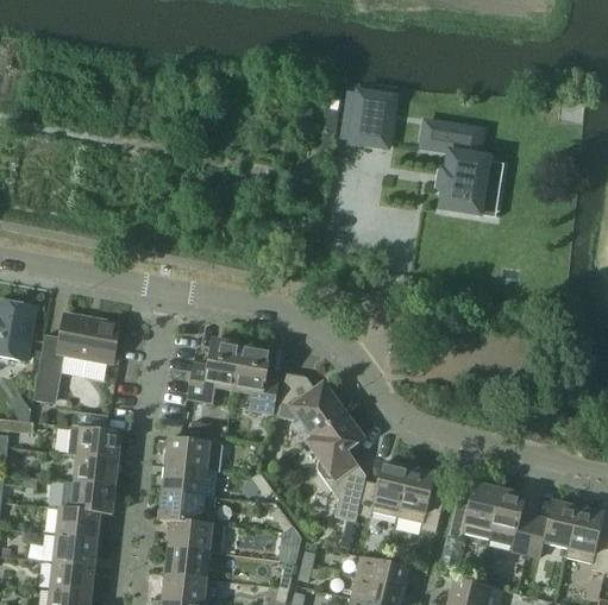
[(394,98),(395,95),(392,95),(376,93),(357,90),(350,140),(387,146),(393,105),(394,98)]
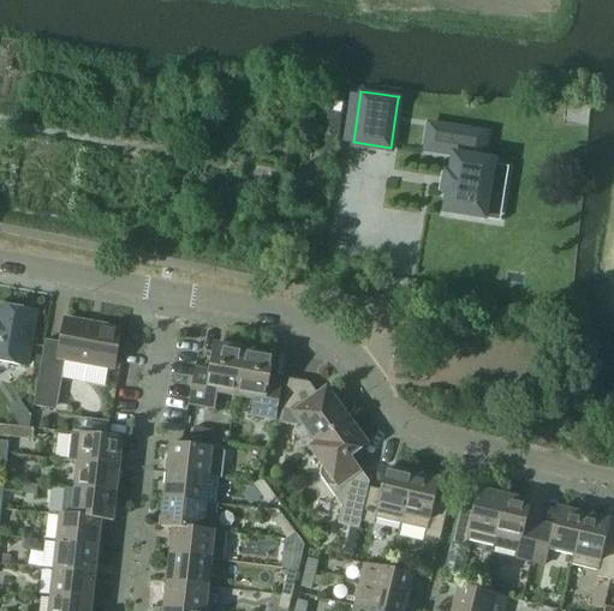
[(325,151),(337,153),(343,94),(331,93),(325,151)]
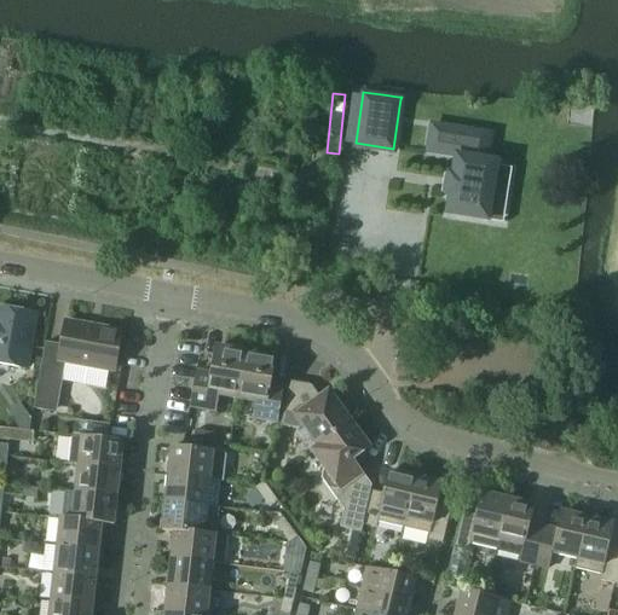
[(510,167),(496,164),(497,160),(485,157),(489,132),(432,122),(427,149),(456,154),(454,172),(449,172),(446,191),(450,191),(448,212),(487,218),(492,190),(507,191),(510,167)]
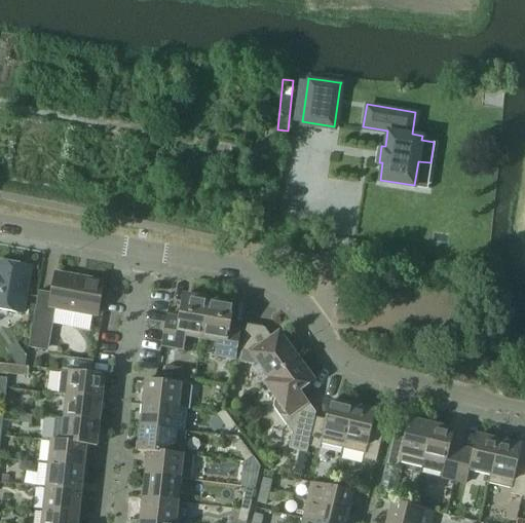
[(0,306),(22,310),(30,264),(0,258),(0,306)]
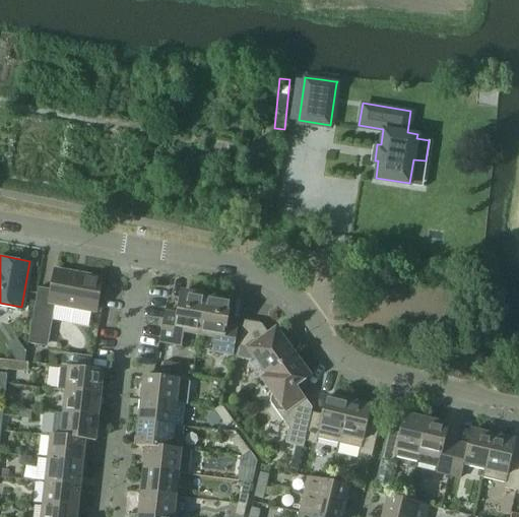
[(52,287),(38,284),(27,340),(42,343),(50,302),(95,310),(102,274),(55,266),(52,287)]
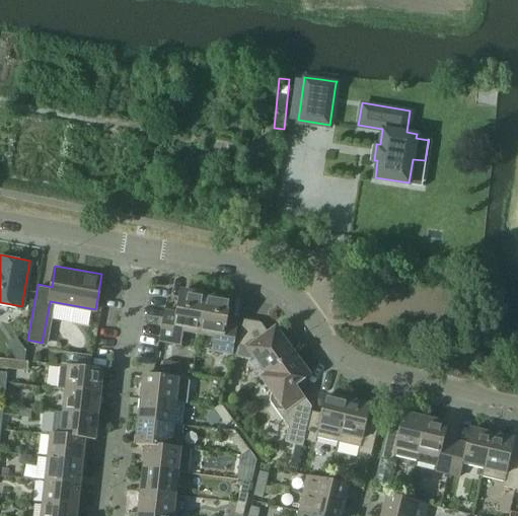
[(182,329),(199,333),(206,293),(181,288),(176,311),(165,309),(159,339),(179,343),(182,329)]
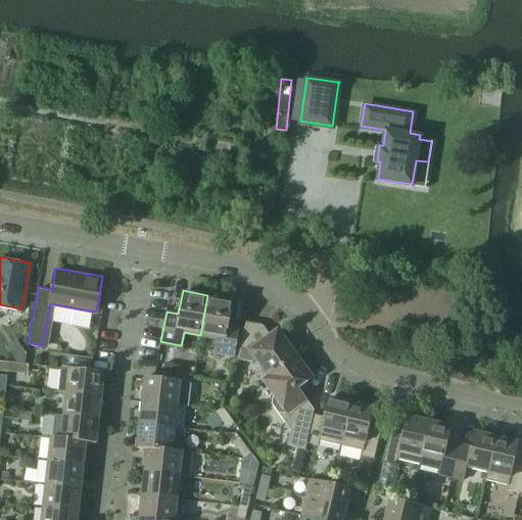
[(207,295),(200,335),(217,338),(214,351),(233,355),(239,324),(228,323),(232,299),(207,295)]
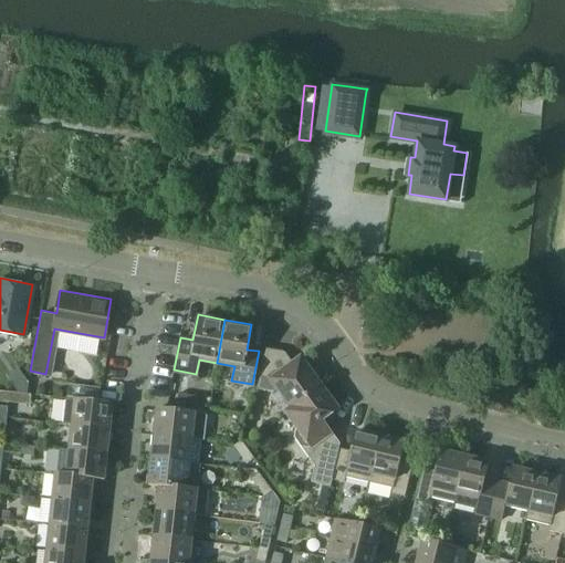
[(276,385),(291,406),(320,385),(300,356),(289,364),(278,348),(263,346),(257,387),(271,389),(276,385)]
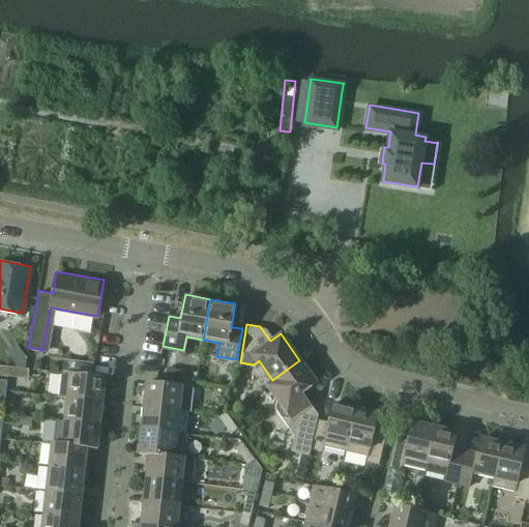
[(19,348),(9,354),(16,364),(24,366),(25,356),(19,348)]
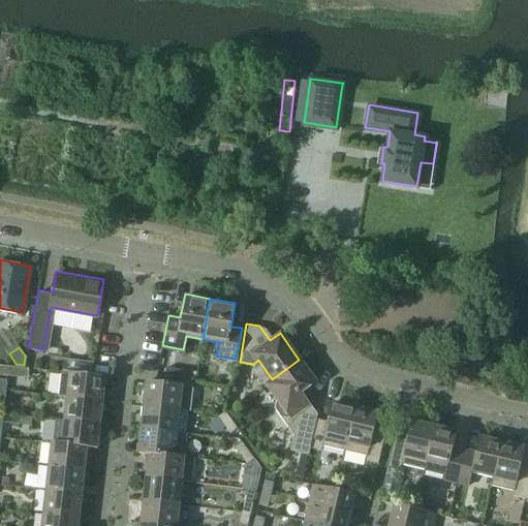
[(290,449),(307,453),(315,416),(304,414),(307,402),(300,391),(314,380),(299,360),(272,379),(267,382),(276,395),(274,406),(293,433),(290,449)]
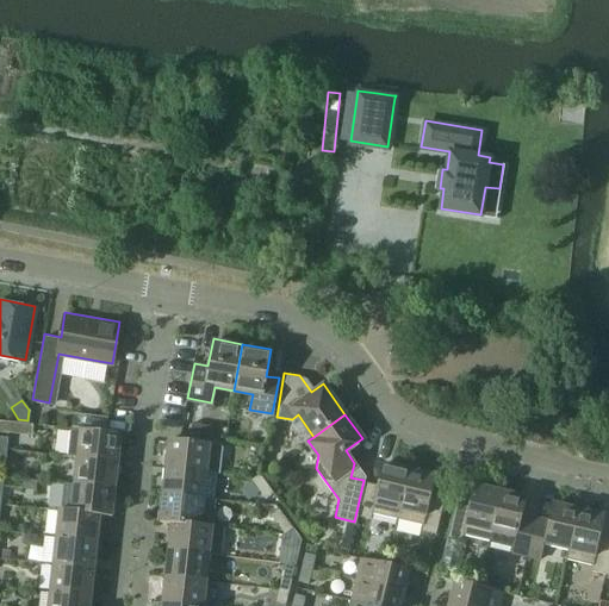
[(0,430),(10,432),(11,419),(0,418),(0,430)]
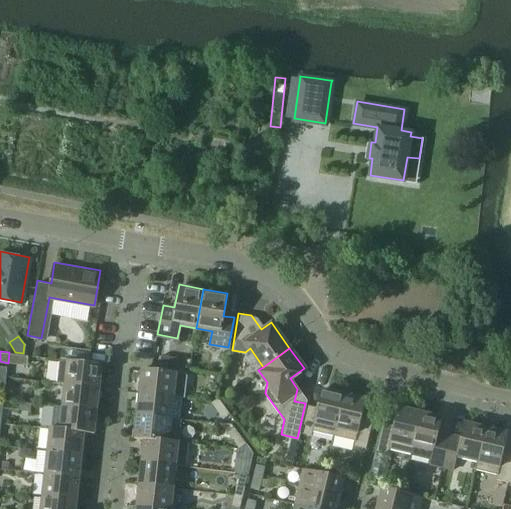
[(177,356),(175,364),(188,366),(190,358),(177,356)]
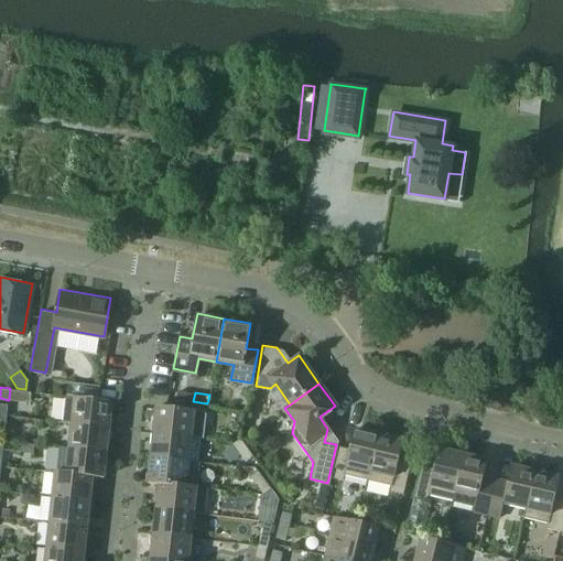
[(62,420),(71,421),(109,425),(111,399),(65,395),(62,420)]
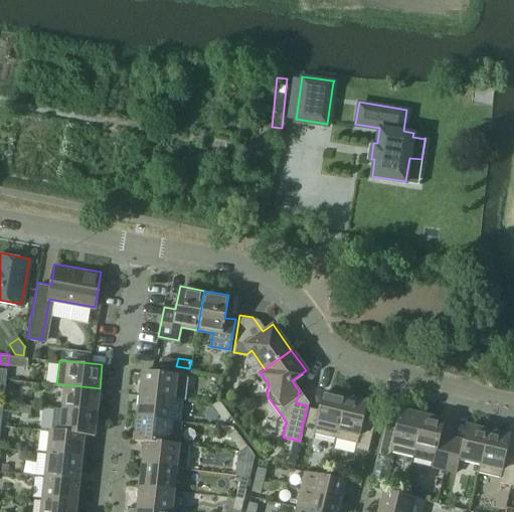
[(187,374),(142,369),(140,392),(182,397),(184,397),(187,374)]
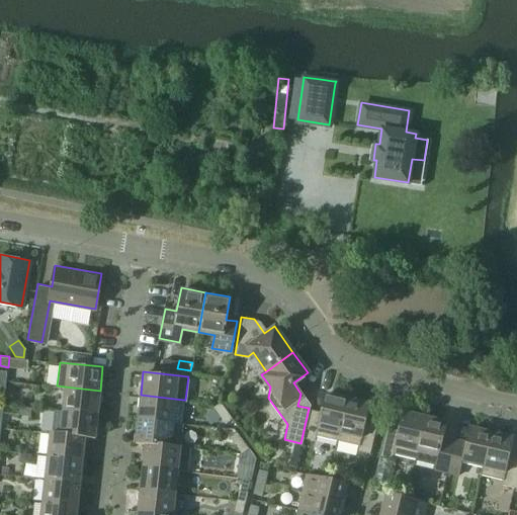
[(65,387),(63,410),(97,413),(100,391),(65,387)]
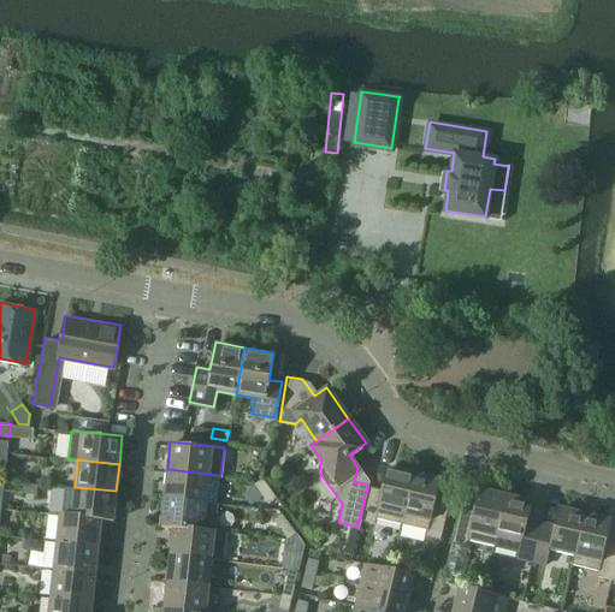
[(376,516),(401,522),(413,471),(386,465),(382,488),(367,485),(358,527),(359,527),(361,518),(374,522),(376,516)]
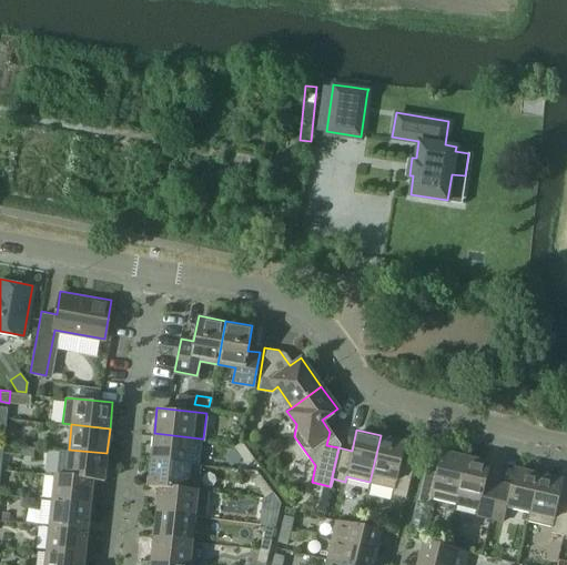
[(154,433),(151,458),(199,464),(201,439),(154,433)]
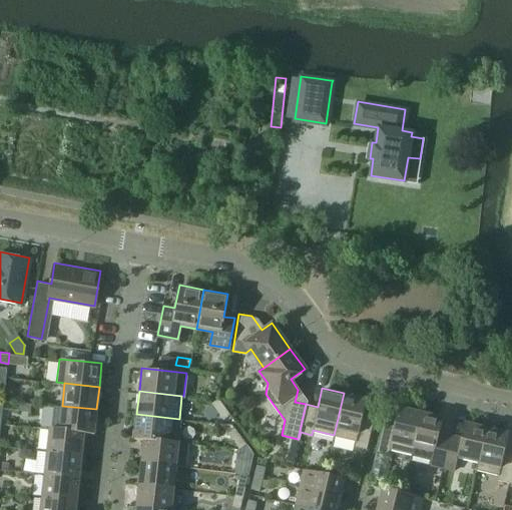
[(344,393),(334,435),(356,440),(355,445),(366,448),(373,420),(362,417),(366,399),(344,393)]
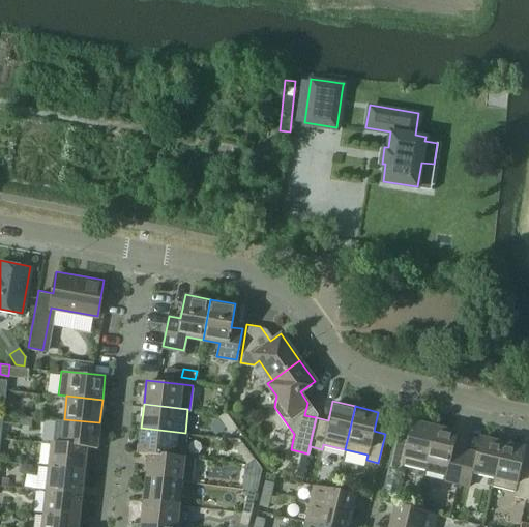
[(217,415),(225,425),(232,418),(226,410),(217,415)]
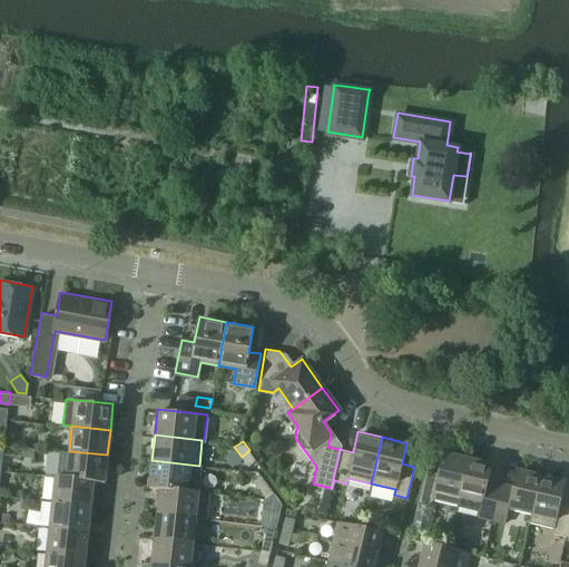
[(55,473),(55,475),(105,480),(107,455),(69,451),(60,450),(57,475),(55,473)]
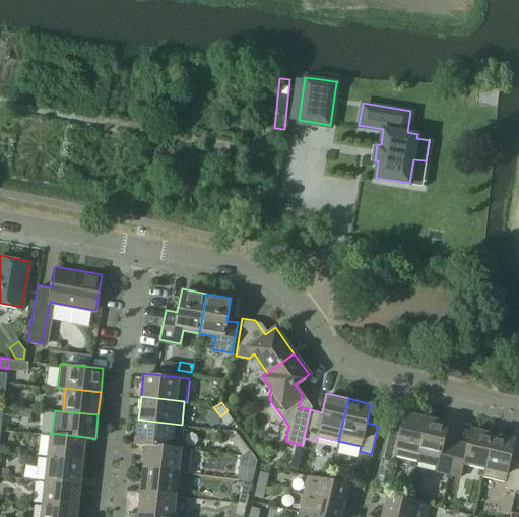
[(228,410),(220,416),(226,425),(234,419),(228,410)]
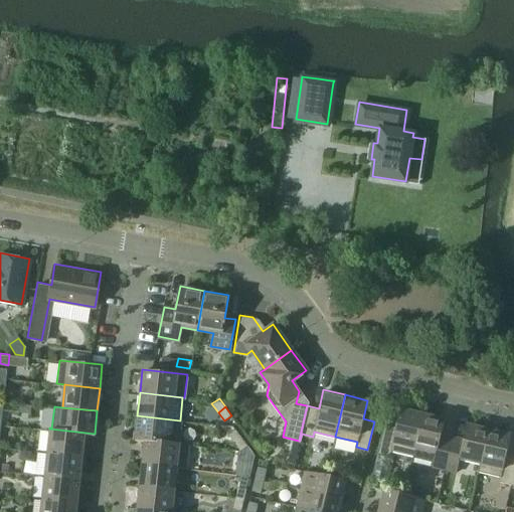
[(390,450),(411,455),(421,412),(400,407),(395,427),(384,423),(377,452),(389,455),(390,450)]
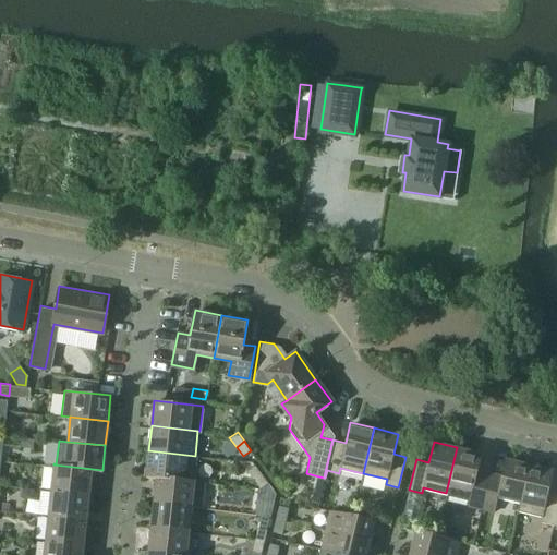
[(481,453),(457,447),(447,493),(470,498),(469,504),(481,507),(488,477),(476,473),(481,453)]
